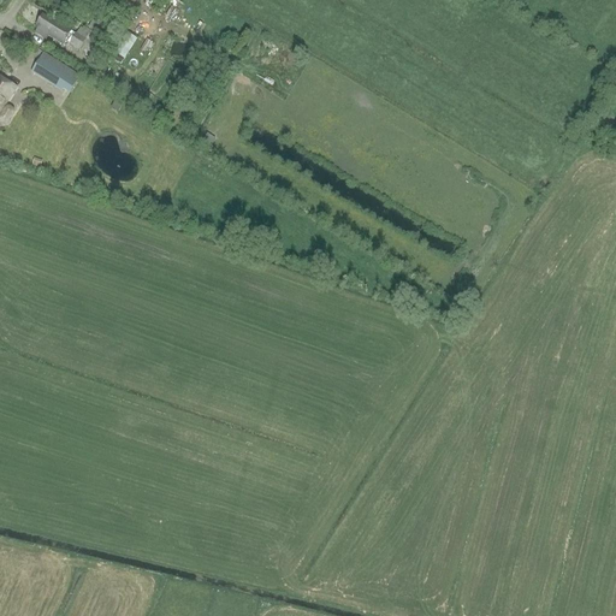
[(87,54),(93,43),(106,23),(99,18),(89,34),(81,28),(77,34),(76,34),(76,35),(71,33),(72,30),(59,21),(57,24),(43,16),(37,27),(40,28),(36,34),(43,39),(46,35),(63,46),(66,41),(71,43),(70,45),(81,51),(87,54)]
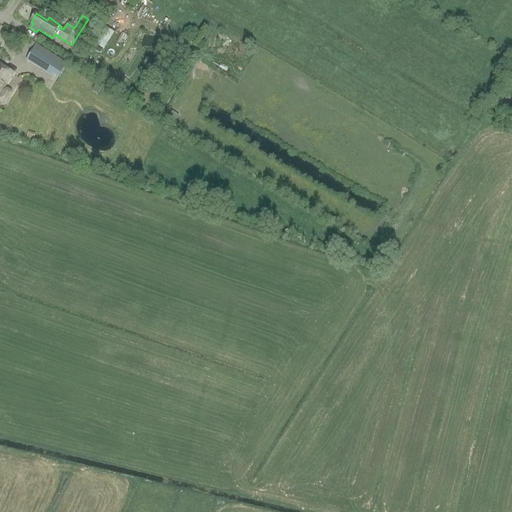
[(99,24),(90,18),(86,25),(87,26),(83,31),(91,36),(99,24)]
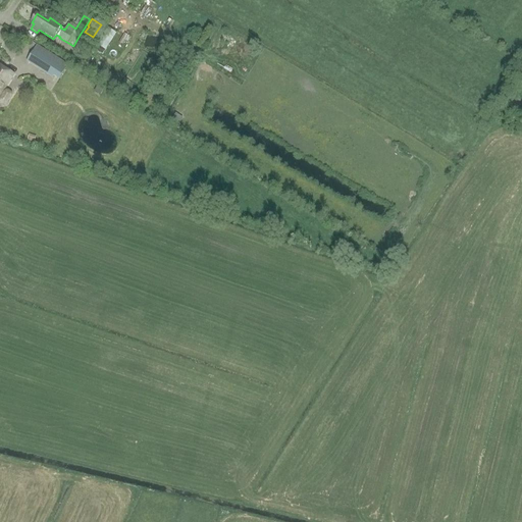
[(97,46),(106,51),(116,34),(108,29),(97,46)]
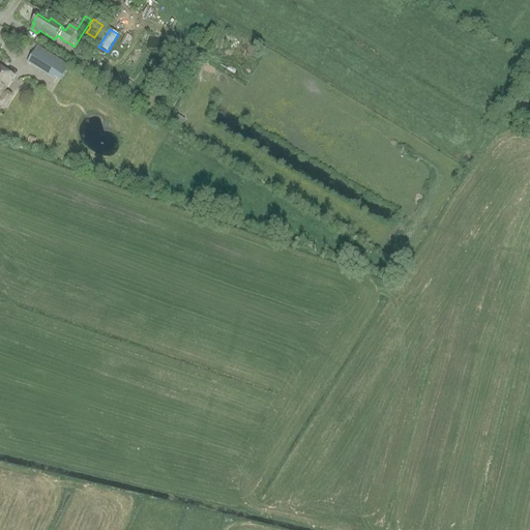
[(56,63),(34,49),(27,61),(49,76),(56,63)]
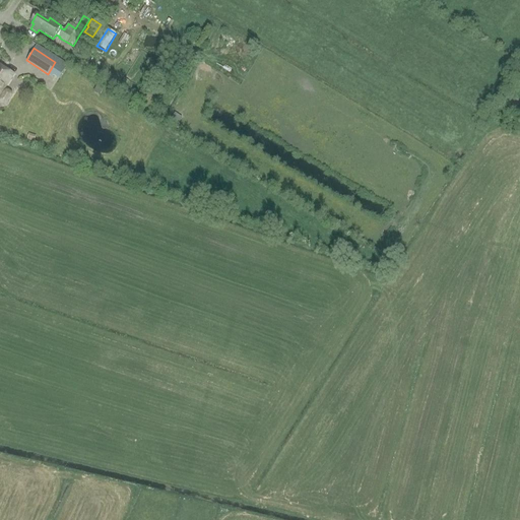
[(0,96),(10,81),(14,74),(0,64),(0,96)]
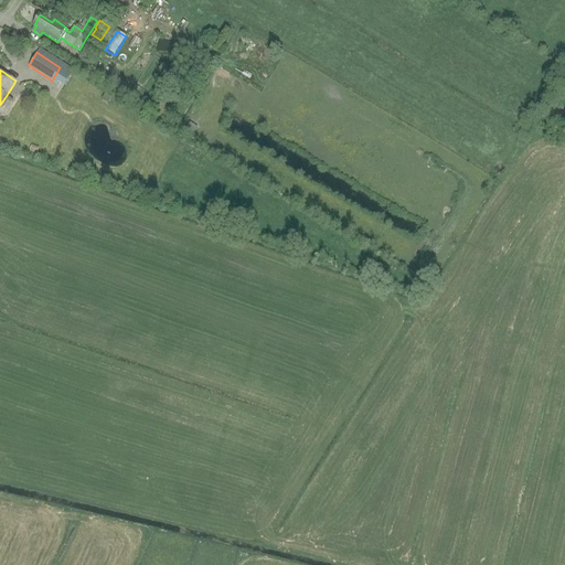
[(157,112),(170,119),(176,110),(162,103),(157,112)]
